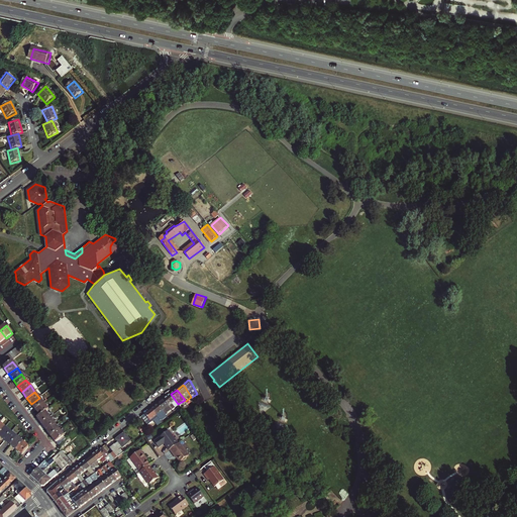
[(178,404),(171,394),(164,400),(173,411),(176,409),(175,407),(179,405),(178,404)]
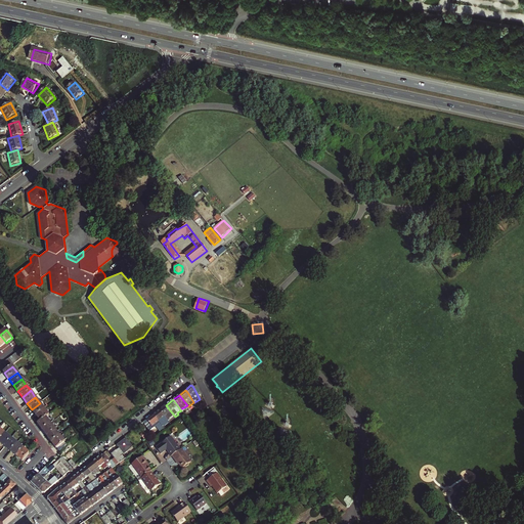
[(44,409),(40,403),(32,409),(36,416),(44,409)]
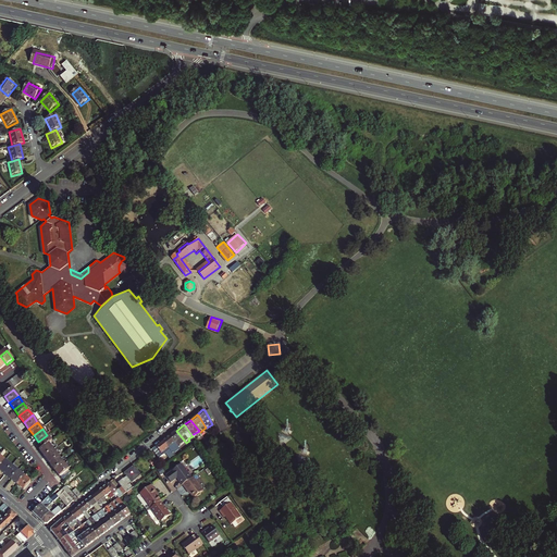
[(176,431),(170,435),(178,446),(184,442),(185,444),(186,443),(176,431)]
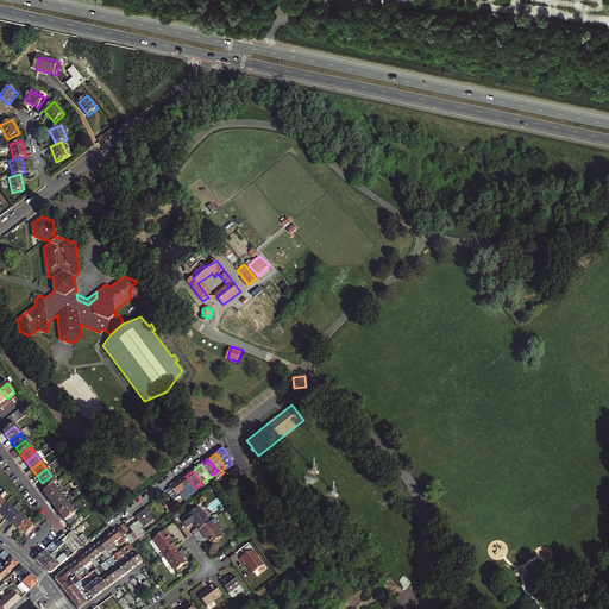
[(57,483),(51,476),(42,483),(48,490),(54,485),(57,483)]
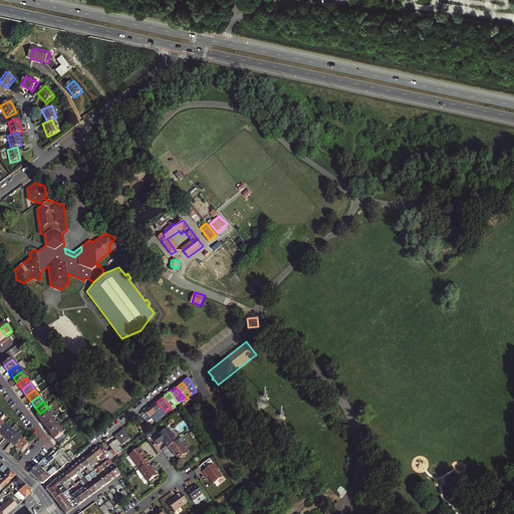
[(165,412),(157,402),(150,408),(158,419),(165,413),(165,412)]
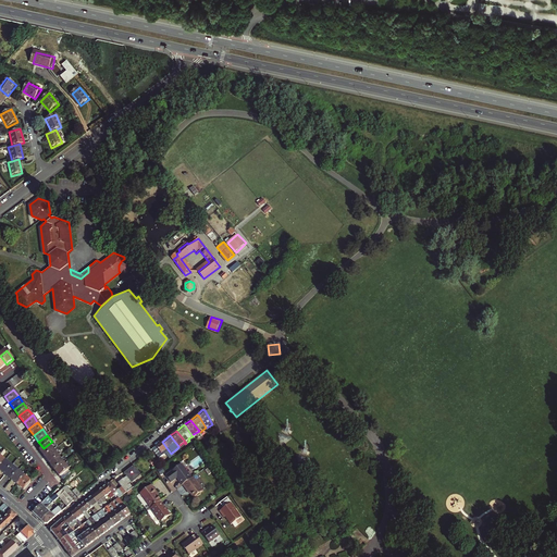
[(165,453),(171,459),(174,457),(171,454),(162,442),(152,449),(159,458),(165,453)]
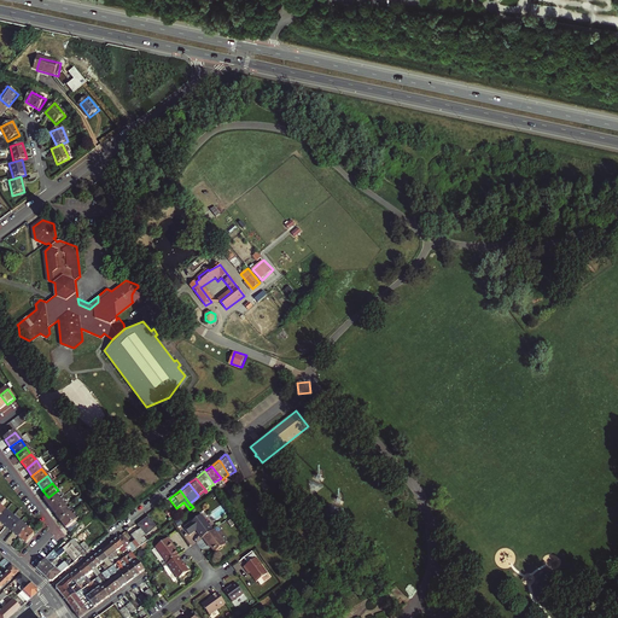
[(60,500),(54,493),(48,497),(45,500),(50,507),(60,500)]
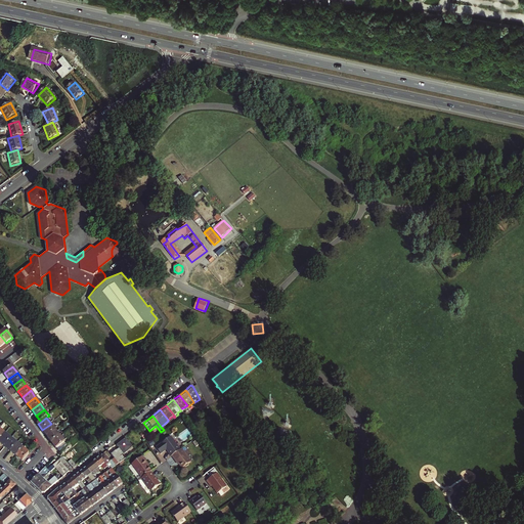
[(55,430),(51,424),(42,430),(47,436),(55,430)]
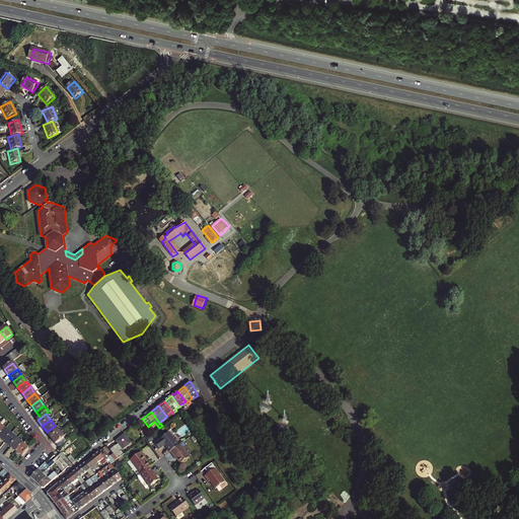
[(60,432),(55,426),(47,432),(51,439),(60,432)]
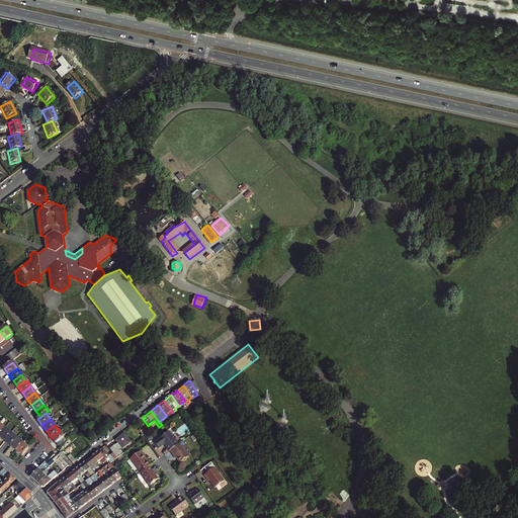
[(5,428),(0,434),(0,437),(4,441),(11,433),(5,428)]
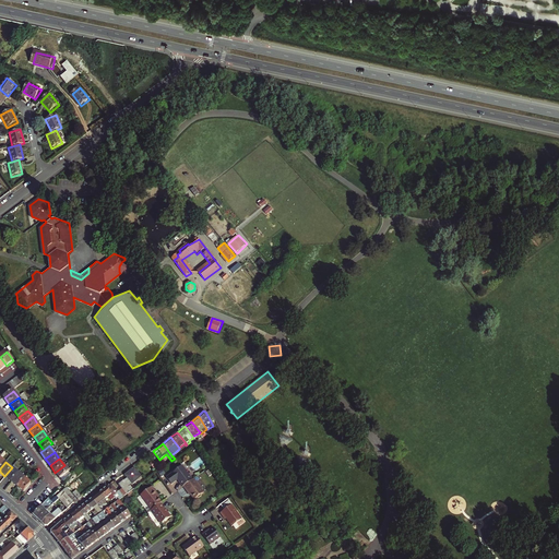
[(69,472),(64,465),(55,473),(59,478),(69,472)]
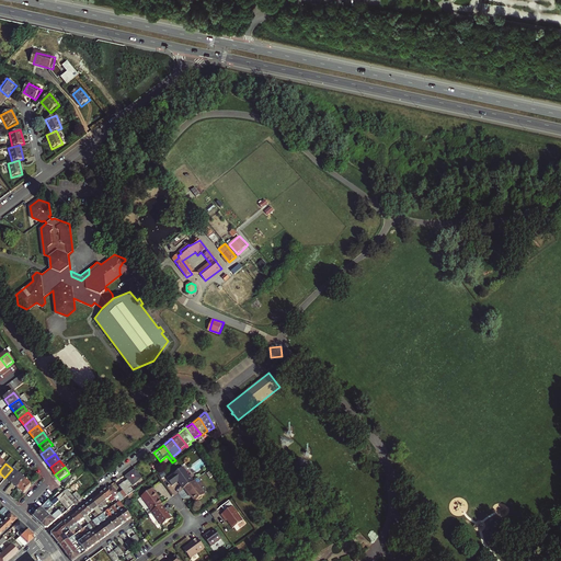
[(178,481),(183,489),(184,488),(194,481),(183,467),(167,479),(172,485),(178,481)]
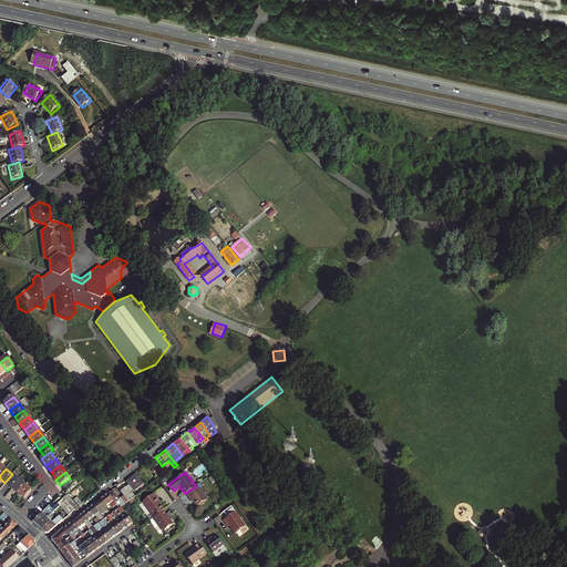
[(130,484),(121,491),(124,496),(129,502),(136,496),(134,493),(148,482),(143,473),(138,476),(136,475),(127,482),(130,484)]
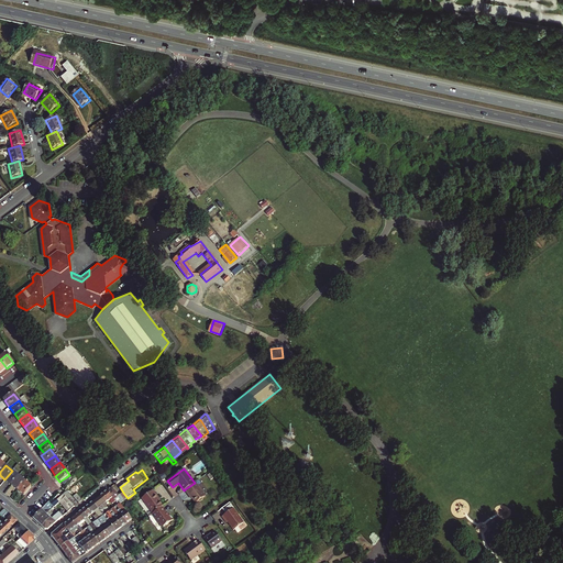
[(4,479),(11,485),(19,476),(12,471),(4,479)]
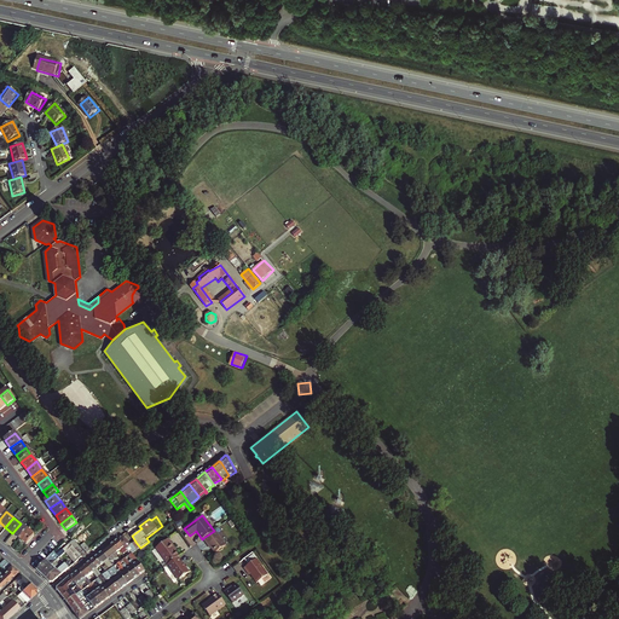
[(21,524),(12,533),(19,539),(28,530),(21,524)]
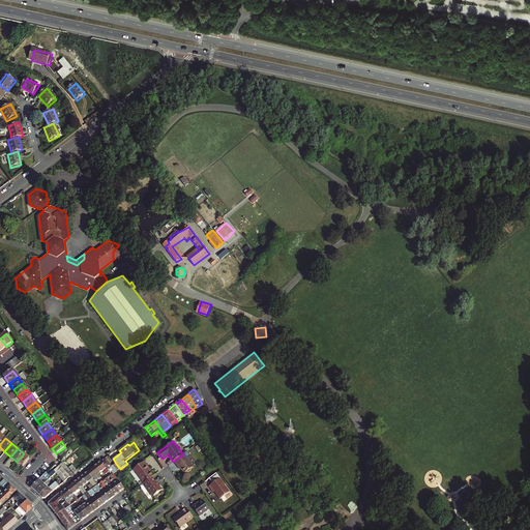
[(24,453),(17,462),(23,466),(29,458),(24,453)]
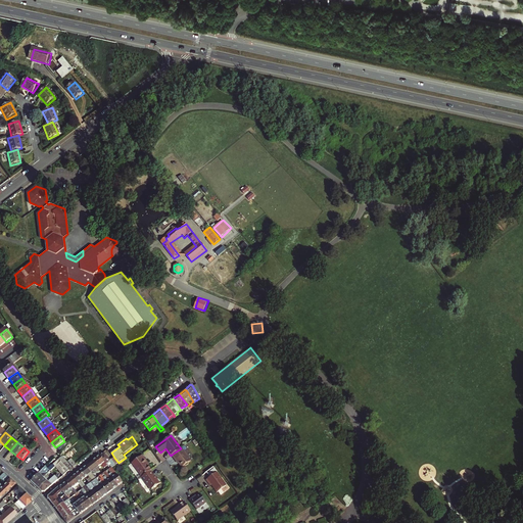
[(191,461),(182,447),(181,448),(172,455),(176,461),(177,460),(182,467),(191,461)]
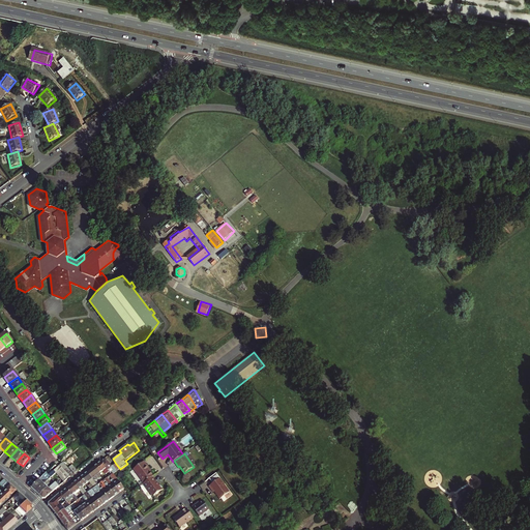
[(101,462),(107,469),(110,473),(111,475),(113,474),(120,469),(116,464),(112,467),(106,459),(101,462)]
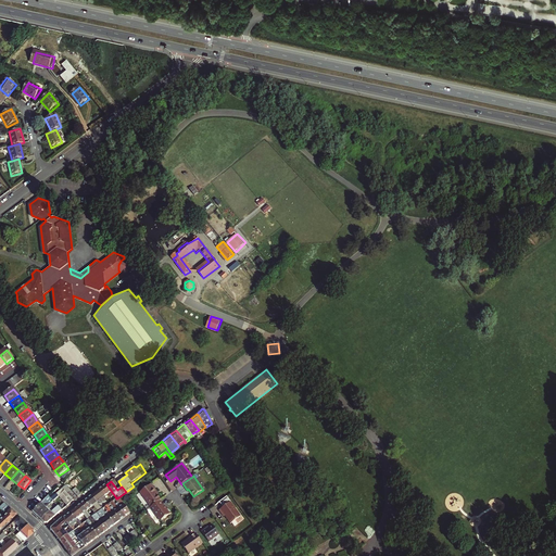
[(106,484),(99,490),(104,497),(112,492),(106,484)]
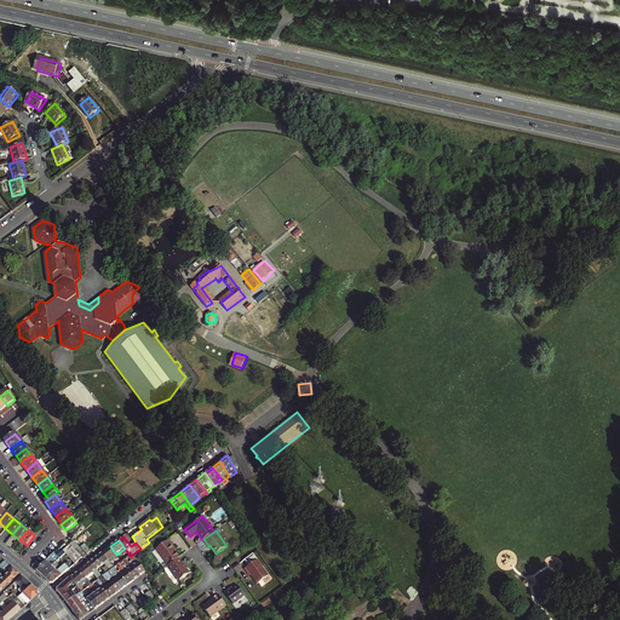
[(156,549),(168,566),(178,558),(179,557),(167,540),(156,549)]
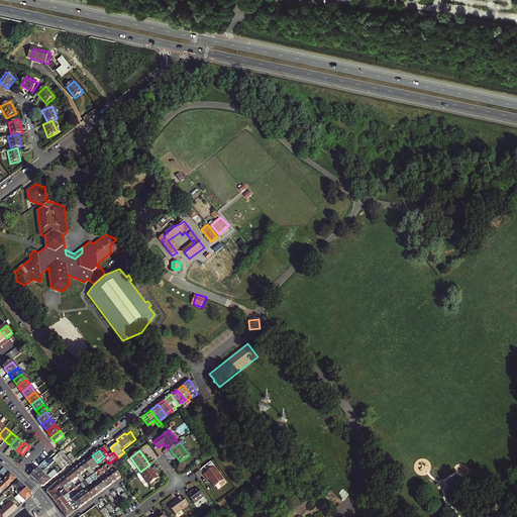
[(62,451),(59,454),(61,456),(69,466),(72,462),(62,451)]
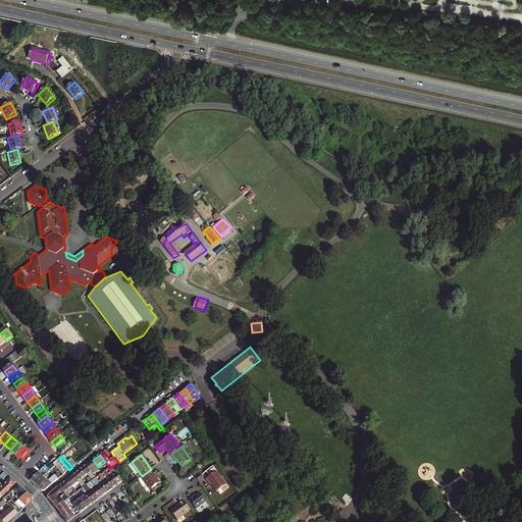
[(46,473),(49,471),(55,466),(61,461),(59,459),(49,468),(45,465),(31,480),(36,485),(45,475),(46,473)]
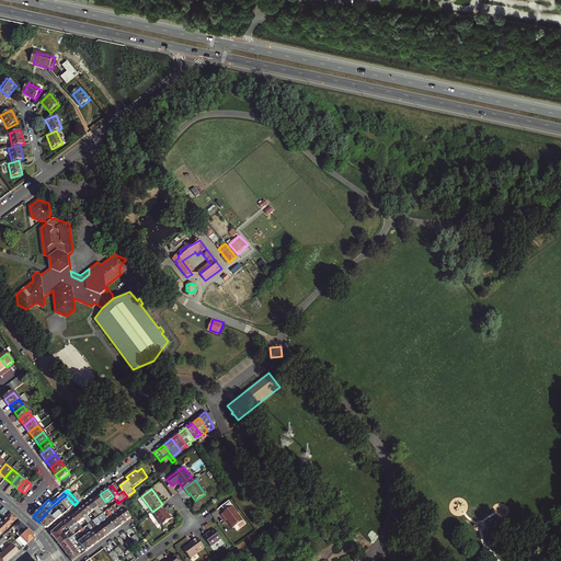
[(100,494),(92,500),(98,507),(105,502),(100,494)]
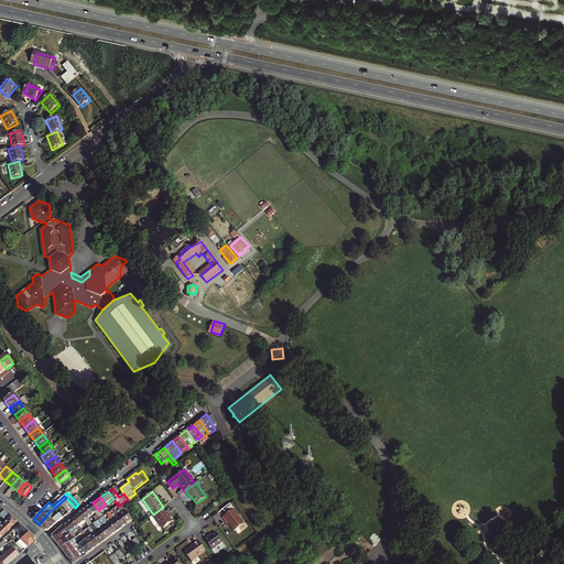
[(66,498),(60,503),(68,513),(75,508),(66,498)]
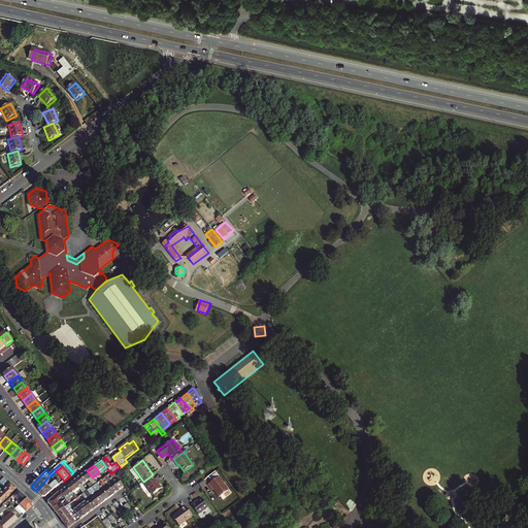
[(87,470),(80,475),(86,483),(89,481),(93,487),(94,486),(97,484),(95,482),(92,477),(87,470)]
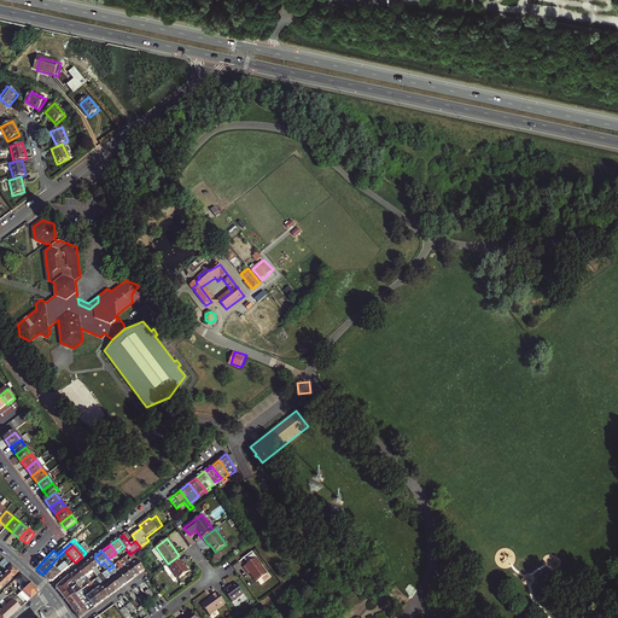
[(134,564),(132,565),(139,575),(145,571),(132,553),(129,554),(128,555),(134,564)]
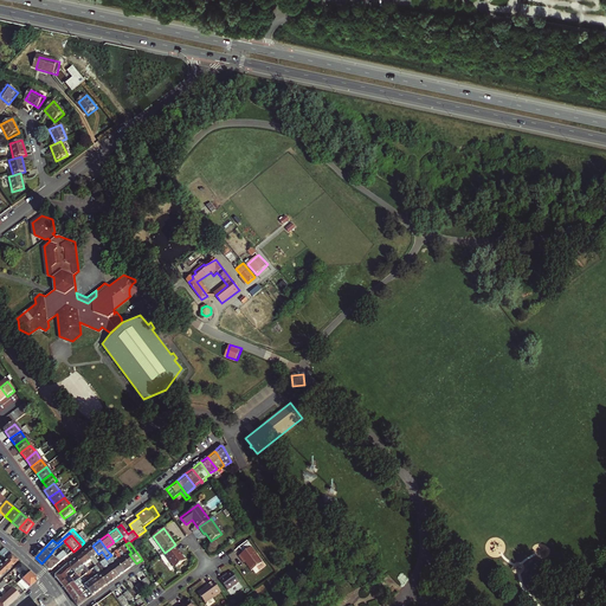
[(116,548),(109,553),(111,555),(114,554),(117,550),(120,549),(115,543),(113,545),(116,548)]
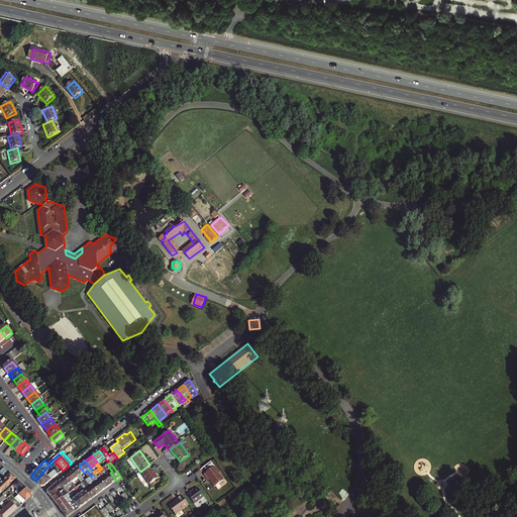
[(81,476),(84,473),(79,466),(72,472),(82,484),(85,482),(89,479),(85,474),(84,476),(86,478),(84,480),(81,476)]
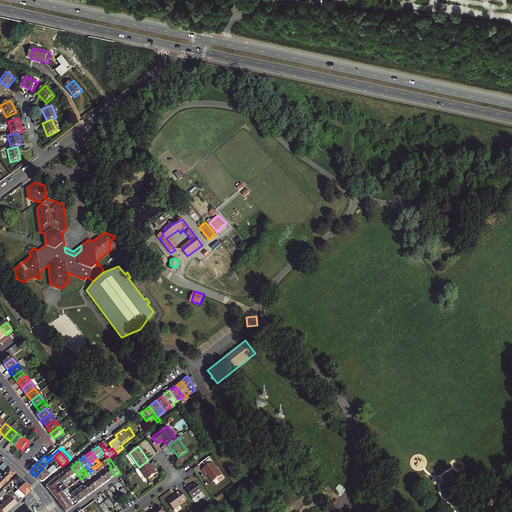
[(139,467),(138,467),(150,483),(160,475),(155,468),(153,469),(147,461),(139,467)]
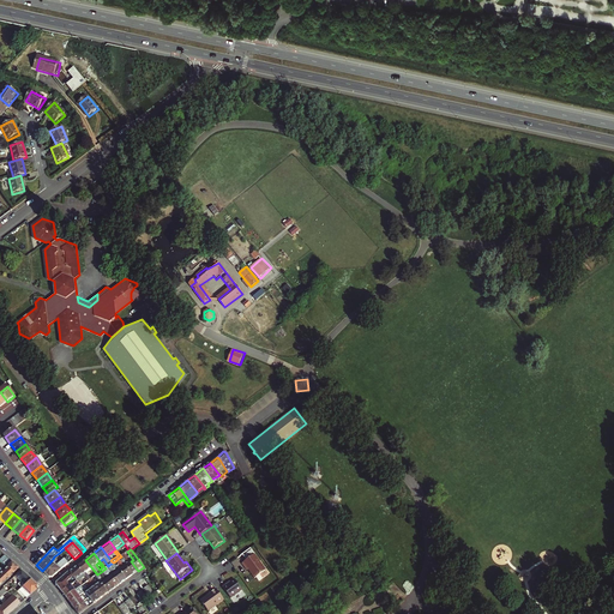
[(62,559),(58,554),(54,557),(53,559),(42,571),(47,576),(62,559)]
